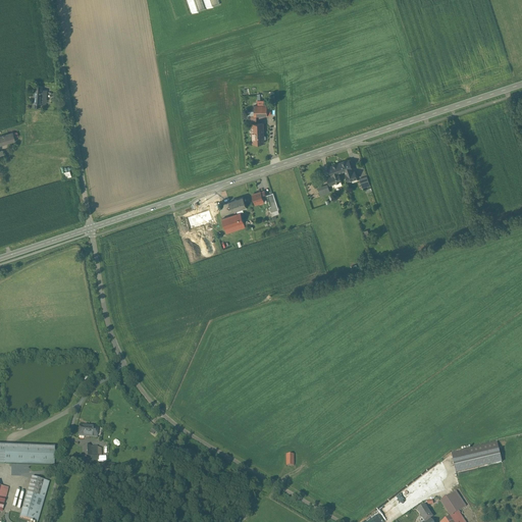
[(187,0),(192,13),(204,9),(201,0),(187,0)]
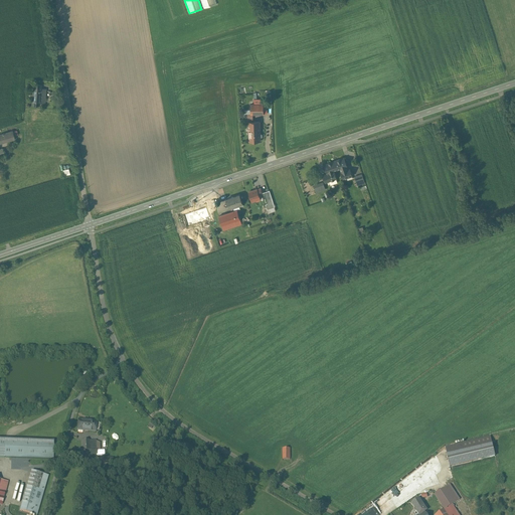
[(214,0),(200,0),(203,8),(216,4),(214,0)]
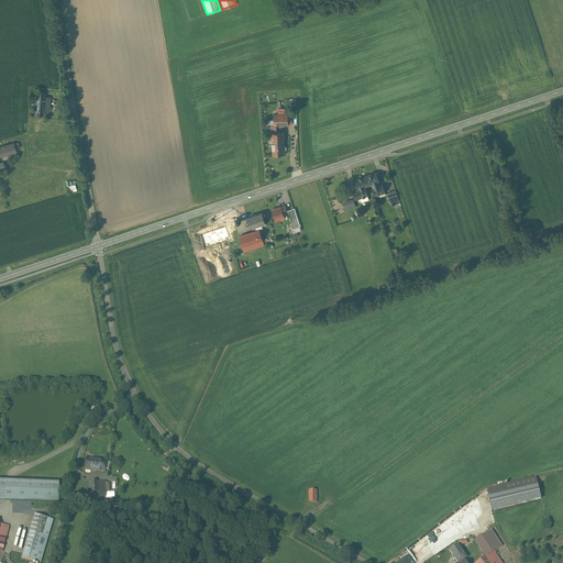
[(44,92),(36,92),(35,105),(35,114),(43,114),(43,111),(50,111),(50,105),(50,97),(44,97),(44,92)]
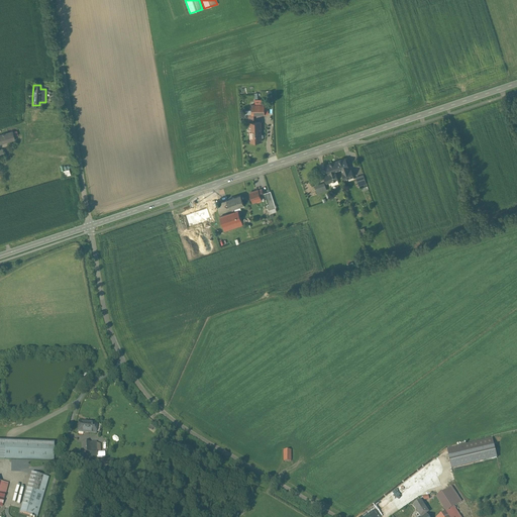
[(264,104),(251,104),(251,110),(251,114),(253,114),(264,114),(264,104)]
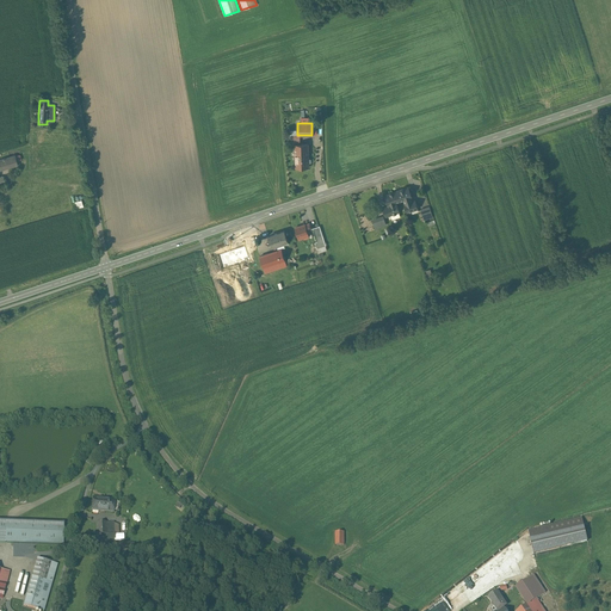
[(300,144),(295,144),(295,167),(308,167),(308,162),(310,162),(312,162),(312,159),(310,159),(308,159),(308,144),(300,144)]
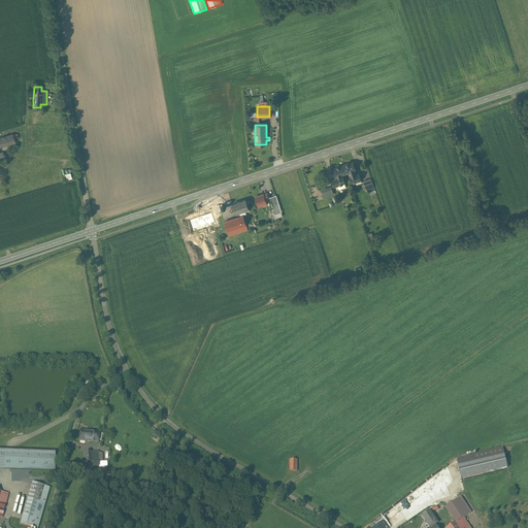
[(12,134),(0,137),(0,145),(14,141),(12,134)]
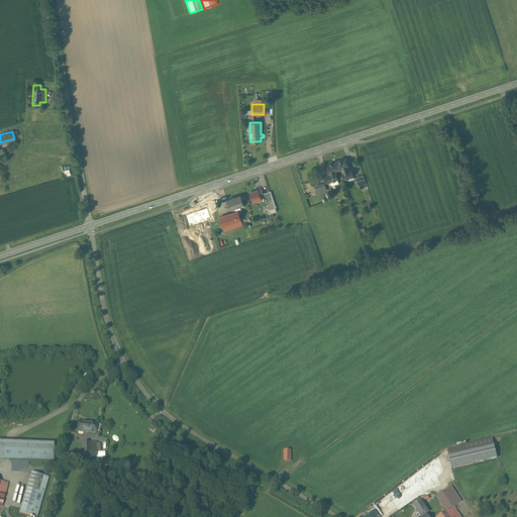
[(455,142),(448,144),(450,151),(457,149),(455,142)]
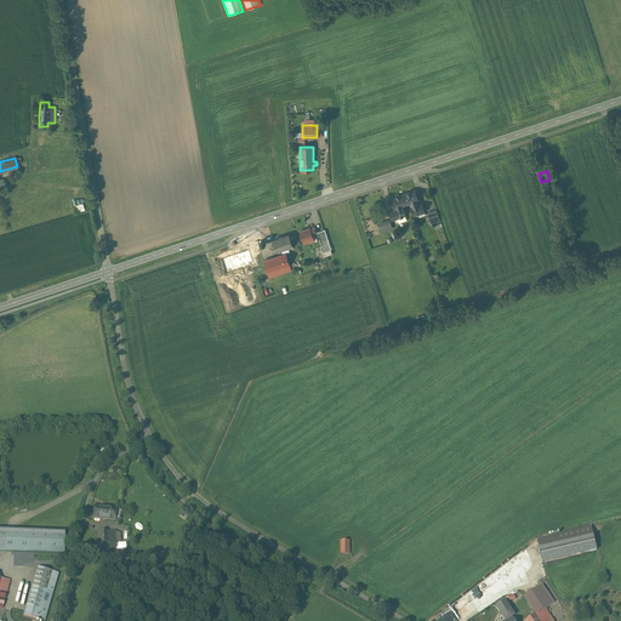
[(415,191),(403,194),(406,205),(410,203),(411,208),(414,215),(425,211),(421,204),(419,205),(417,200),(419,200),(415,191)]
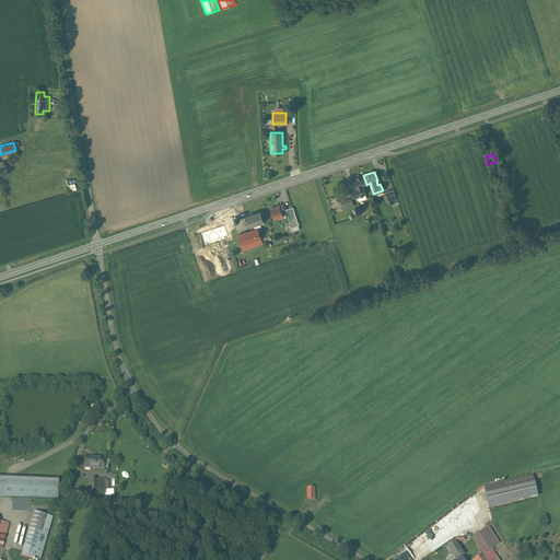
[(363,175),(352,178),(356,187),(352,189),(354,198),(365,194),(362,186),(366,185),(363,175)]
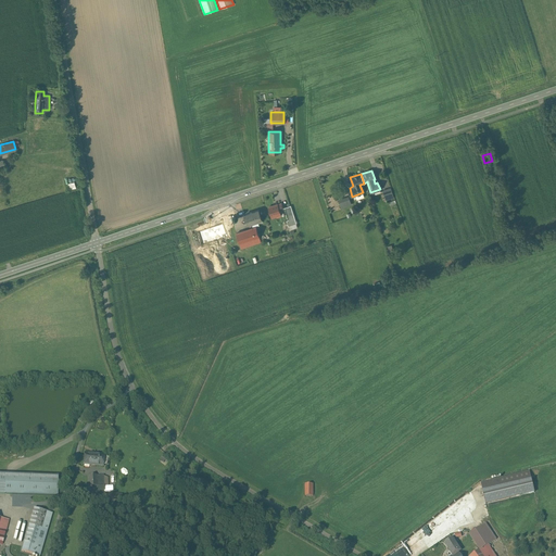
[(390,188),(382,190),(386,200),(393,197),(390,188)]
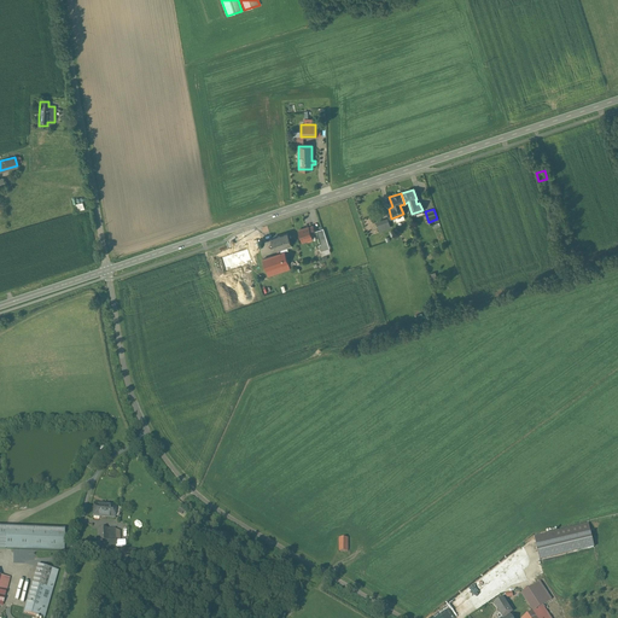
[(388,220),(377,223),(380,232),(390,228),(388,220)]
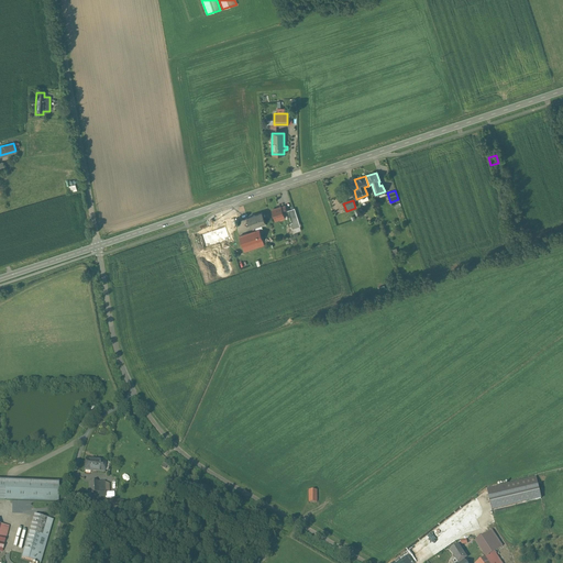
[(371,205),(363,208),(366,214),(373,212),(371,205)]
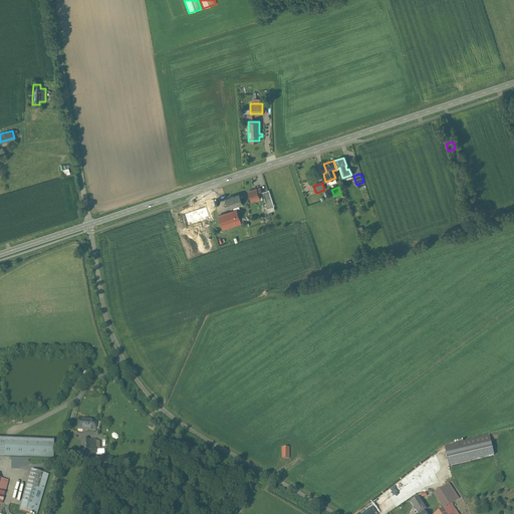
[(256,189),(248,192),(251,201),(255,200),(254,198),(259,197),(258,194),(261,193),(260,188),(256,189)]
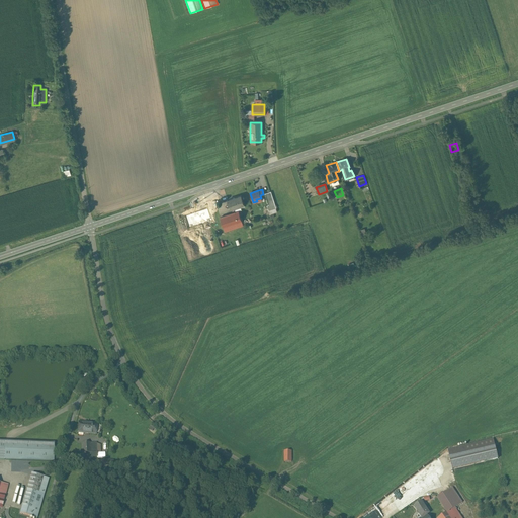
[(270,191),(265,193),(268,202),(273,200),(270,191)]
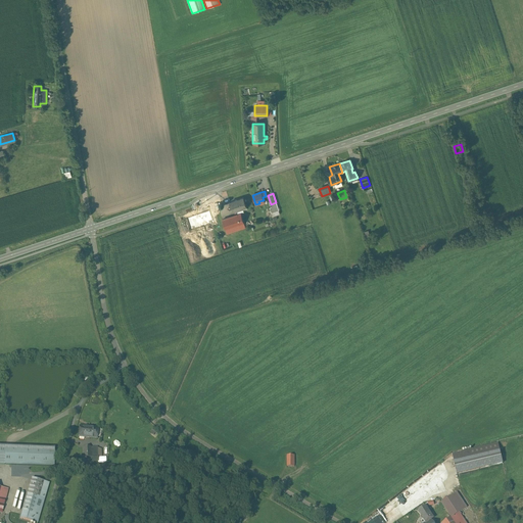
[(243,197),(230,202),(232,211),(242,207),(246,206),(243,197)]
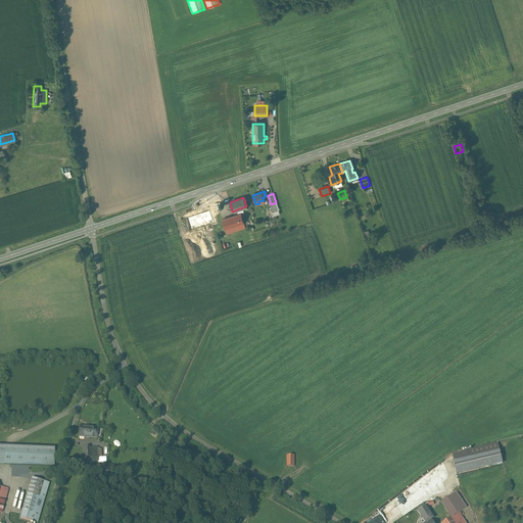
[(276,202),(271,204),(271,206),(269,207),(271,212),(279,210),(276,202)]
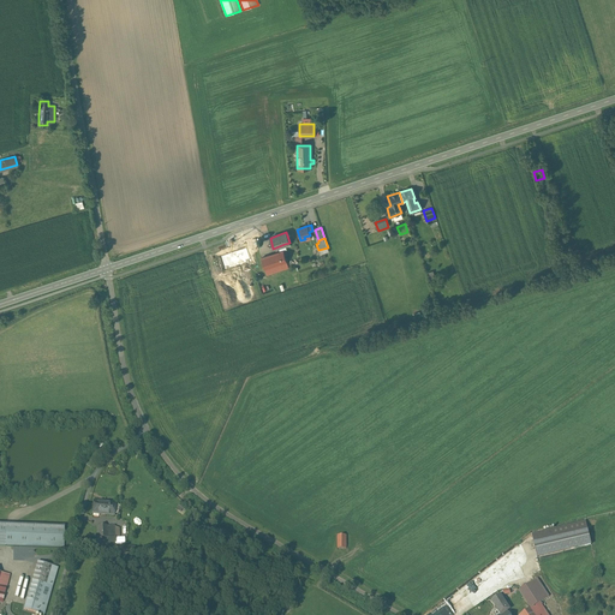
[(282,251),(261,258),(264,269),(278,266),(279,270),(288,267),(282,251)]
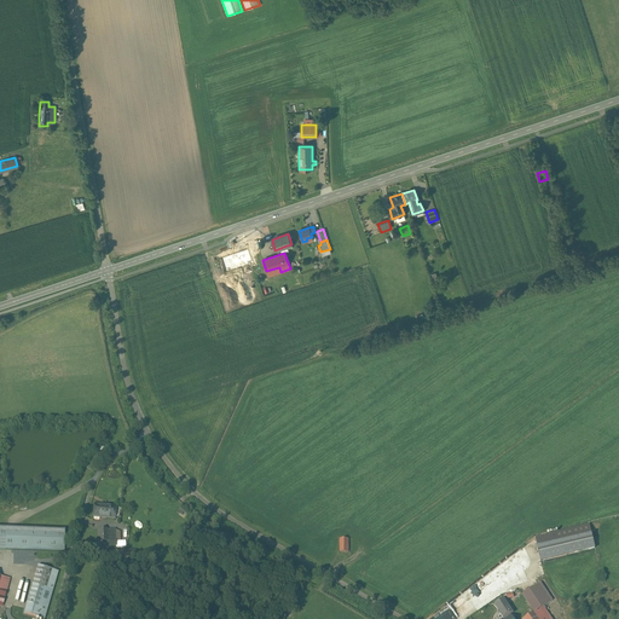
[(116,507),(96,504),(94,516),(115,519),(116,507)]
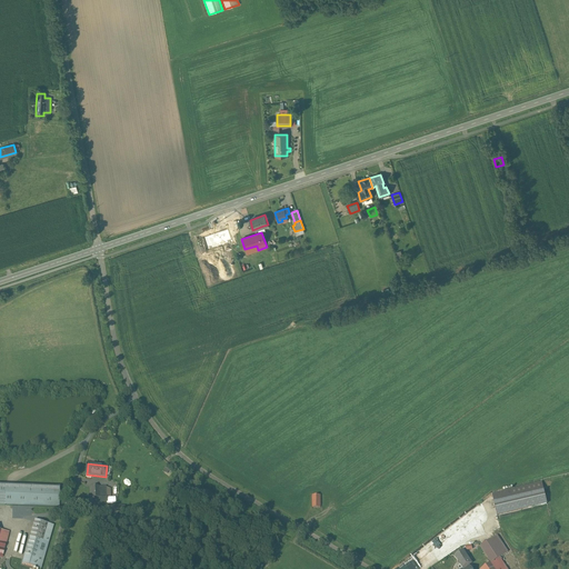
[(13,485),(0,483),(0,505),(58,508),(59,487),(13,485)]
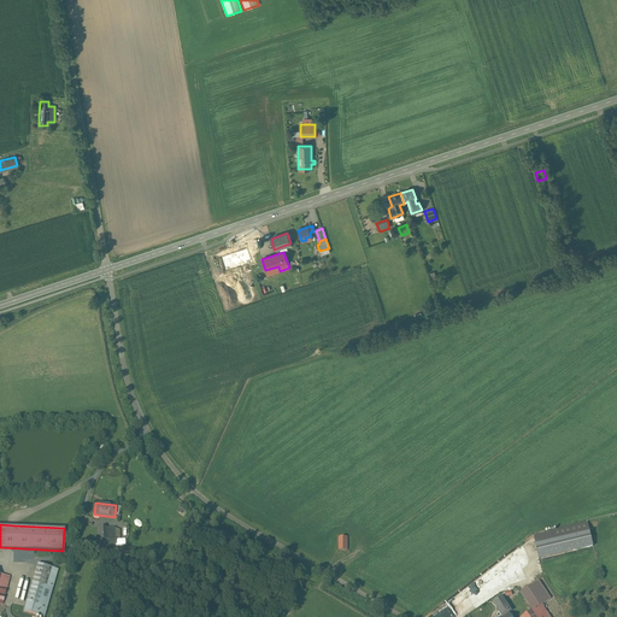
[(587,524),(534,538),(539,559),(593,546),(587,524)]
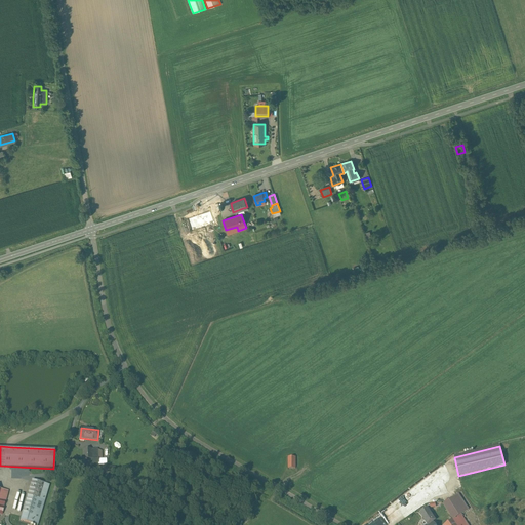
[(44,483),(32,480),(28,495),(39,498),(44,483)]
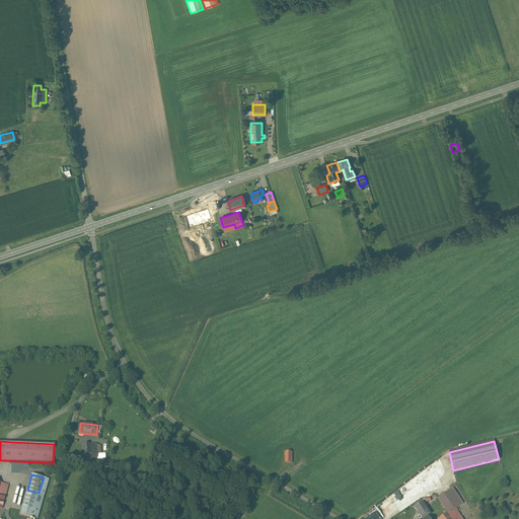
[(39,493),(27,490),(20,514),(36,518),(48,478),(44,477),(39,493)]
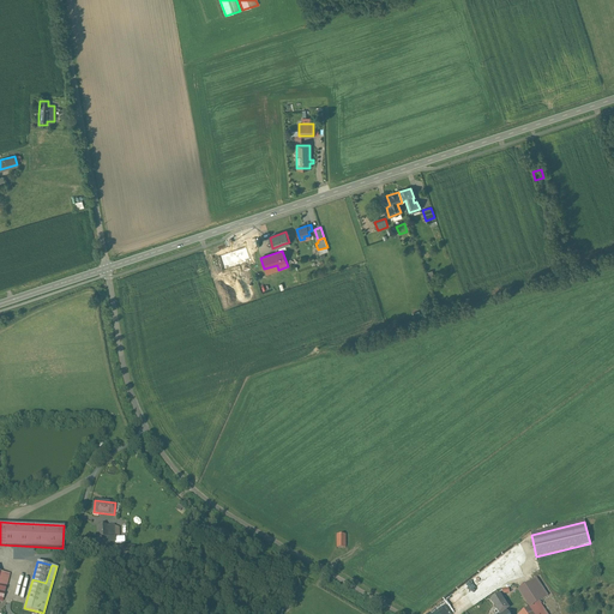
[(536,578),(518,589),(530,607),(539,601),(547,595),(536,578)]
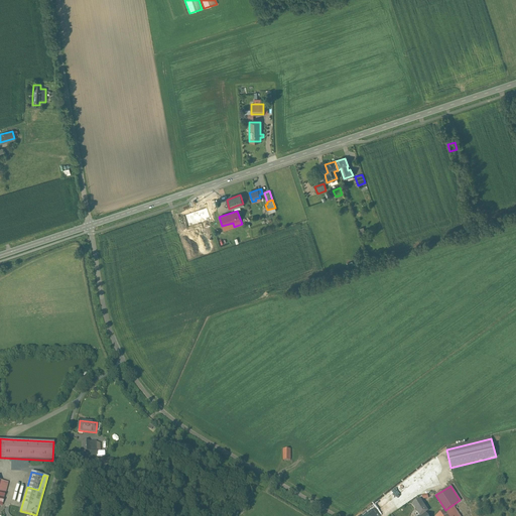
[(419,499),(412,504),(417,512),(420,515),(425,512),(427,511),(419,499)]
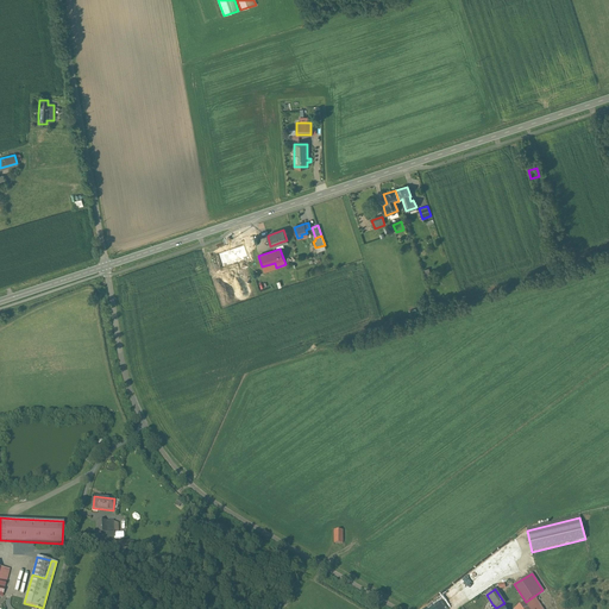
[(541,608),(534,596),(526,602),(529,608),(541,608)]
